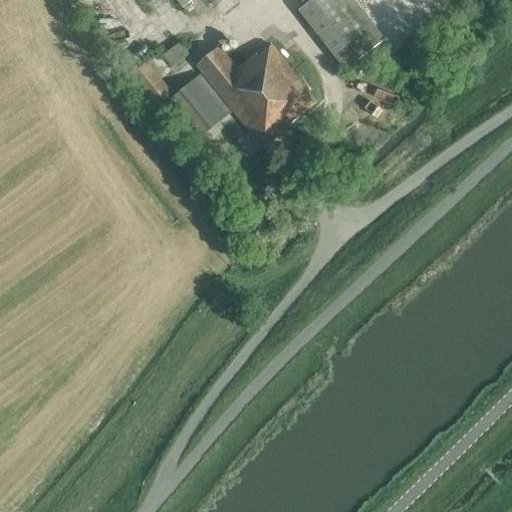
[(345,70),(386,38),(355,0),(308,0),(297,9),(345,70)]
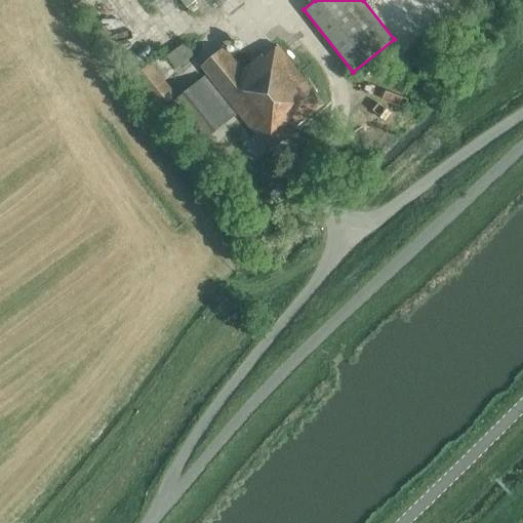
[(363,0),(394,39),(442,0),(363,0)]
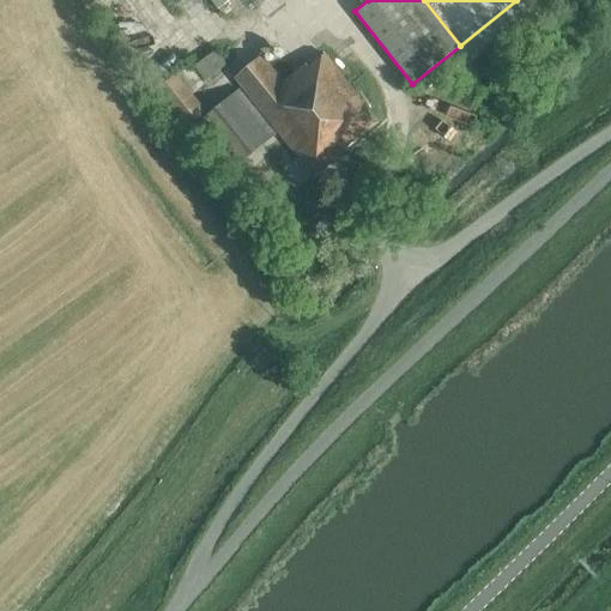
[(216,48),(193,65),(204,79),(227,62),(216,48)]
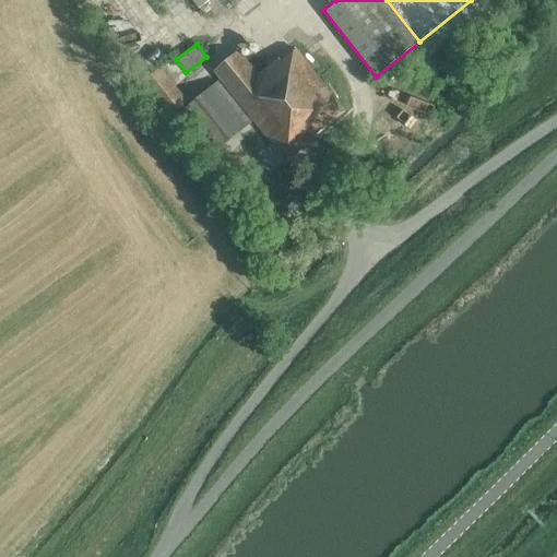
[(346,110),(296,47),(293,48),(280,58),(277,55),(257,71),(238,48),(212,69),(286,161),(346,110)]
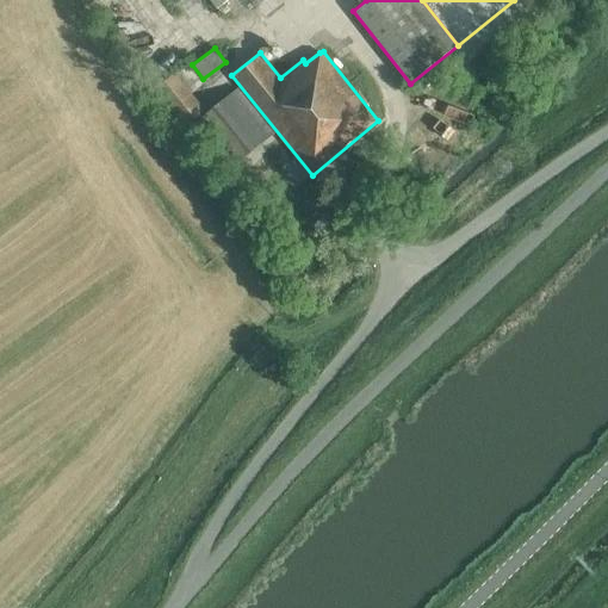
[(186,125),(205,110),(191,92),(203,82),(186,62),(155,87),(186,125)]
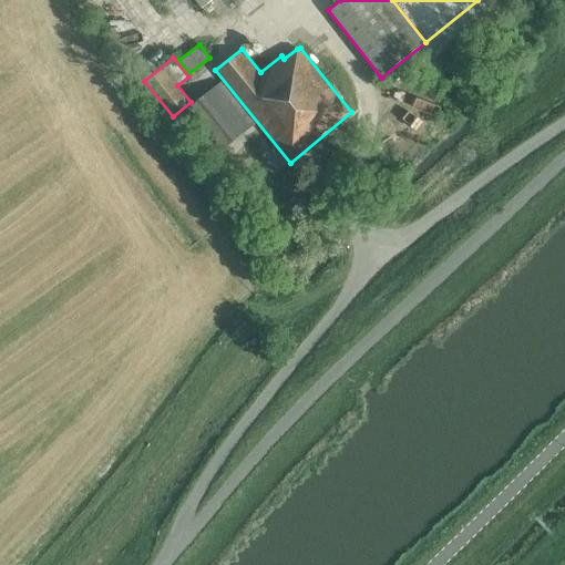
[(212,158),(255,123),(219,80),(177,115),(212,158)]
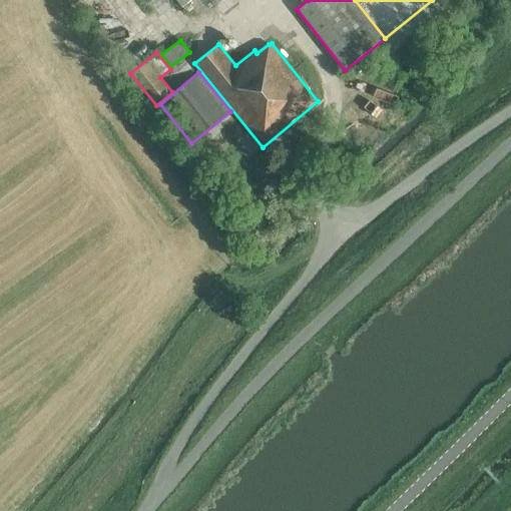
All buildings are outlined.
